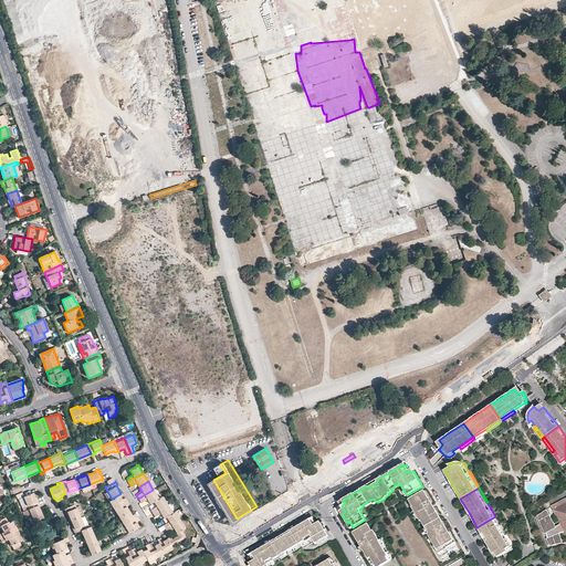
[(158,498),(153,490),(138,499),(140,502),(147,499),(149,503),(153,501),(158,498)]
